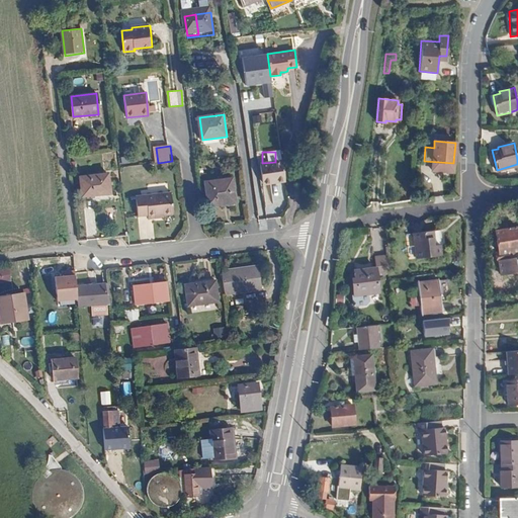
[(261,167),(264,184),(276,183),(277,185),(285,184),(282,164),(261,167)]
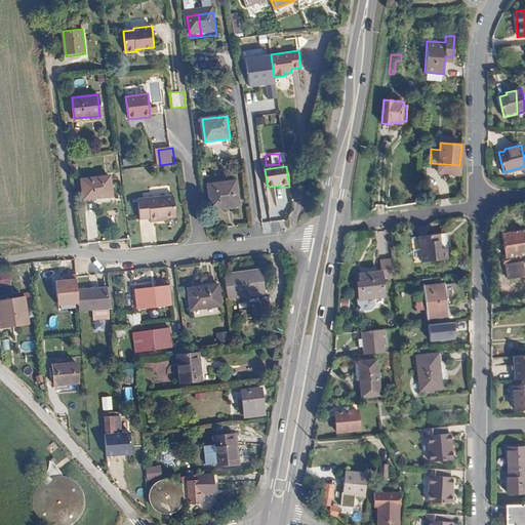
[(81,179),(83,200),(112,197),(110,176),(81,179)]
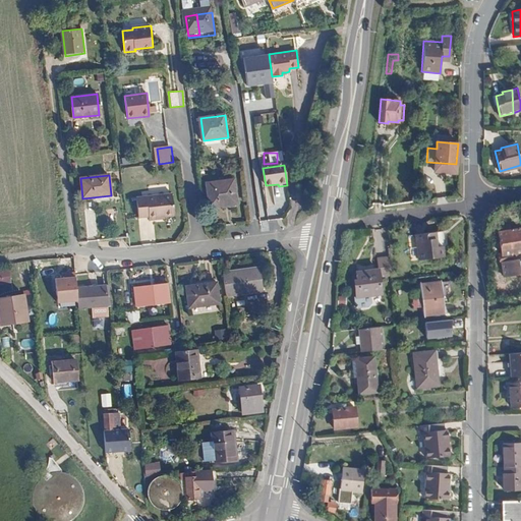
[(209,182),(212,208),(239,204),(235,178),(209,182)]
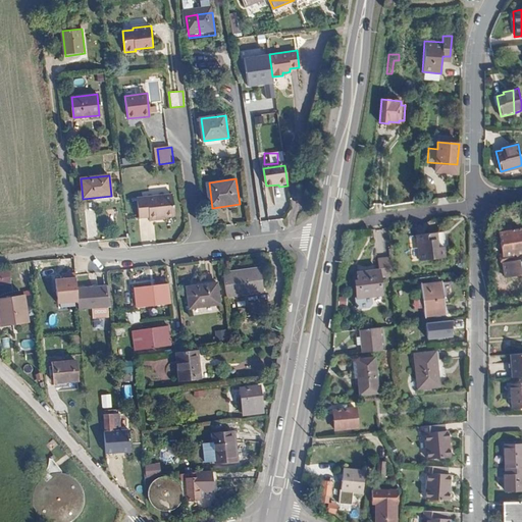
[(136,198),(138,217),(150,217),(150,220),(159,219),(159,216),(165,215),(174,215),(172,193),(136,198)]
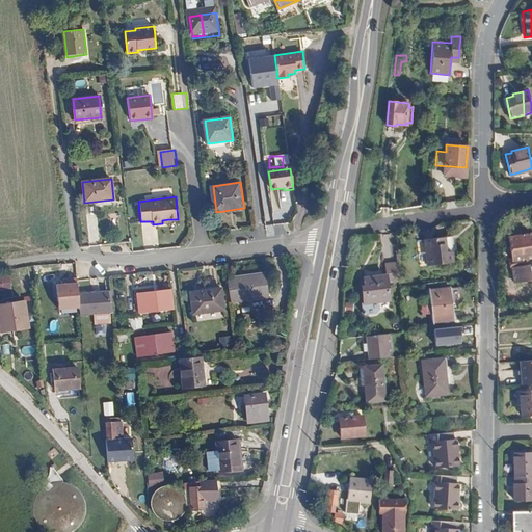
[(531,234),(508,238),(512,260),(513,260),(514,267),(531,263),(531,234)]
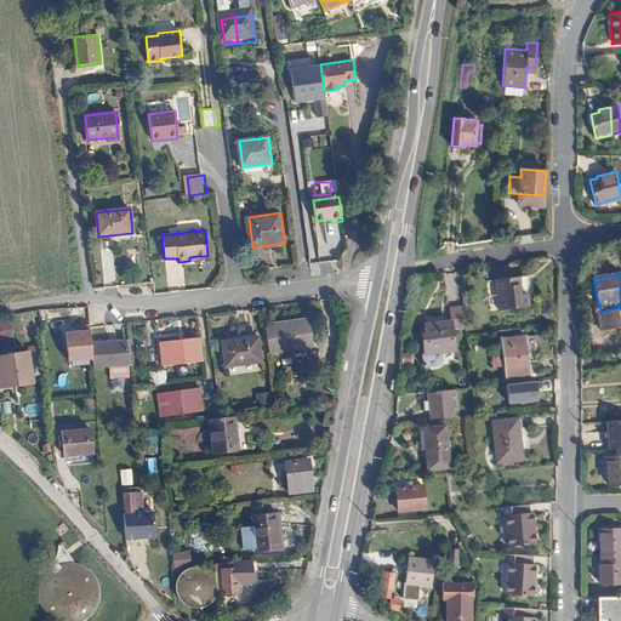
[(494,281),(497,312),(528,308),(527,296),(520,297),(518,279),(494,281)]
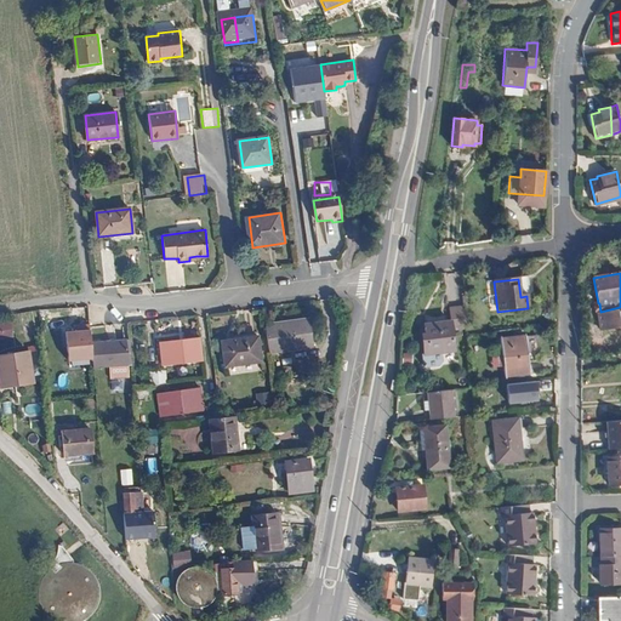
[(598,314),(602,332),(620,329),(620,307),(600,312),(600,313),(598,314)]
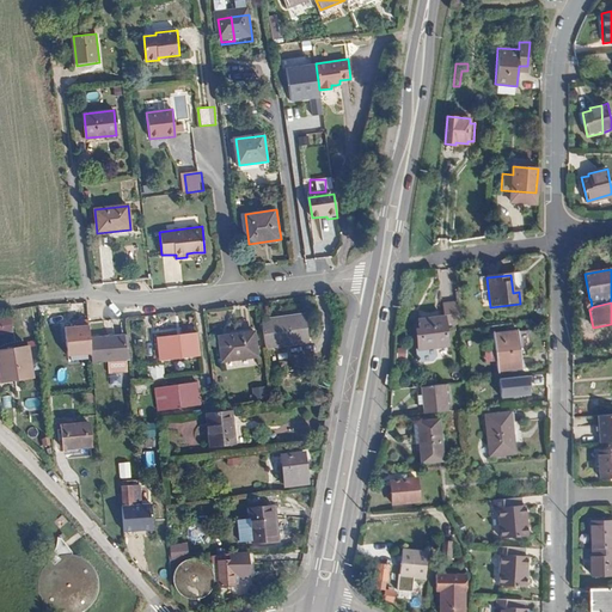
[(442,305),(445,317),(445,324),(459,323),(457,304),(442,305)]
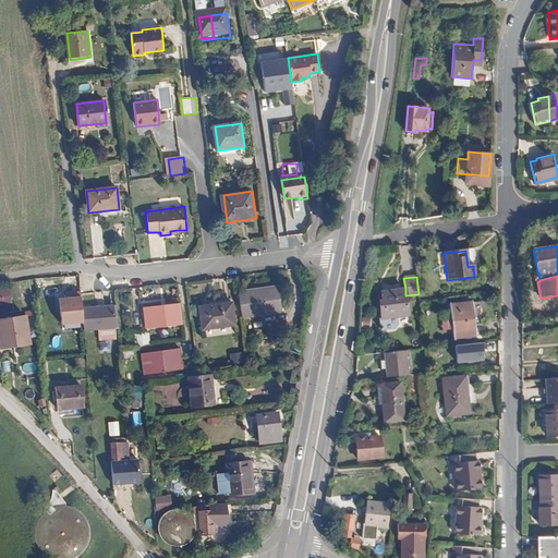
[(240,292),(243,318),(282,314),(279,288),(255,291),(255,295),(249,296),(249,291),(240,292)]
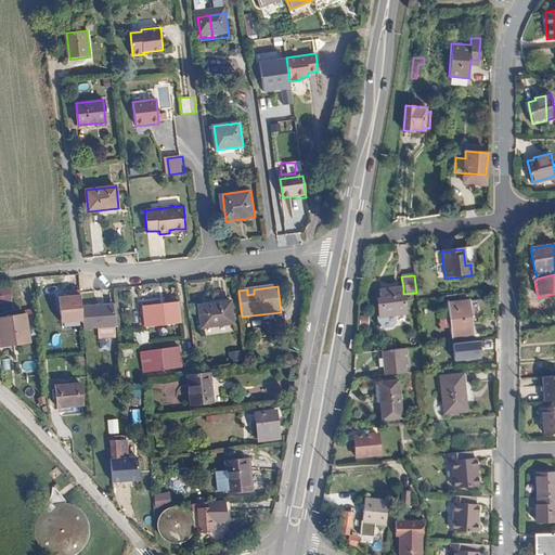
[(378,298),(379,317),(407,313),(403,294),(403,287),(381,291),(381,298),(378,298)]
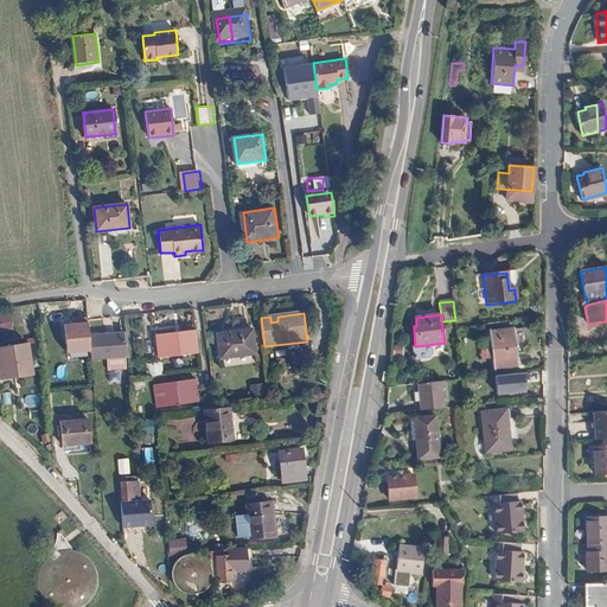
[(491,330),(494,366),(518,364),(515,327),(491,330)]
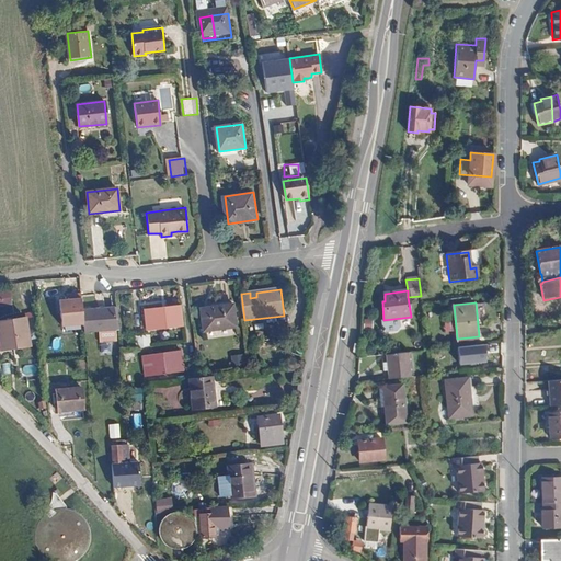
[(202,308),(204,331),(219,329),(219,327),(237,324),(235,304),(202,308)]
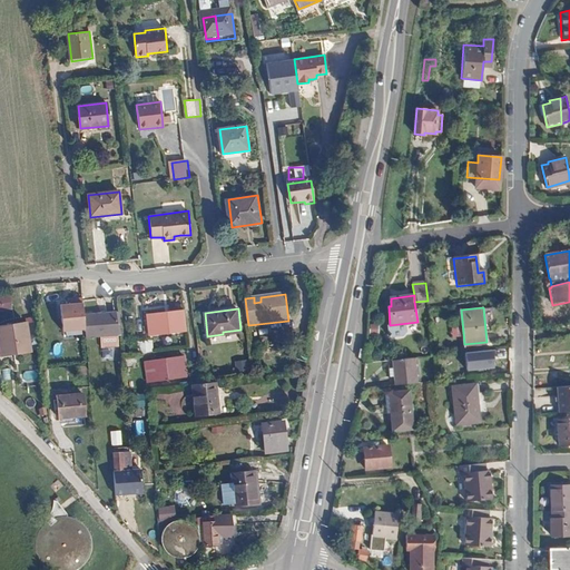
[(111,313),(84,315),(86,340),(100,338),(101,350),(114,349),(119,349),(118,336),(117,313),(111,313)]
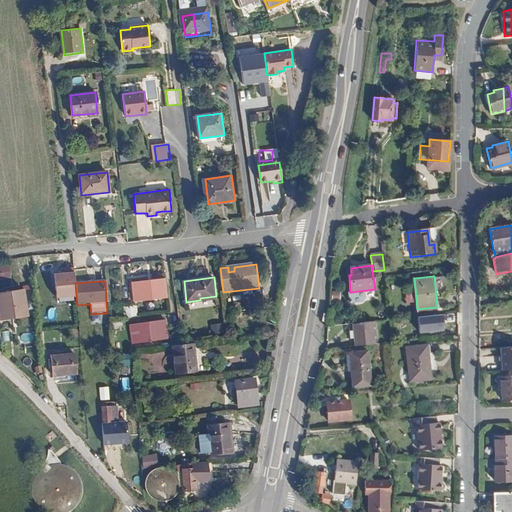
[(133,284),(135,301),(168,298),(166,281),(133,284)]
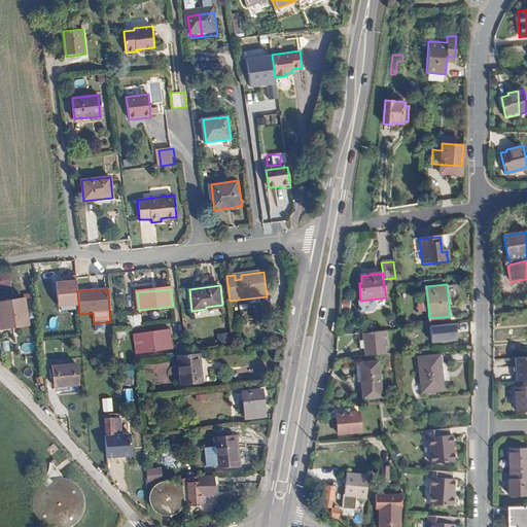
[(0,303),(0,326),(20,324),(18,301),(0,303)]
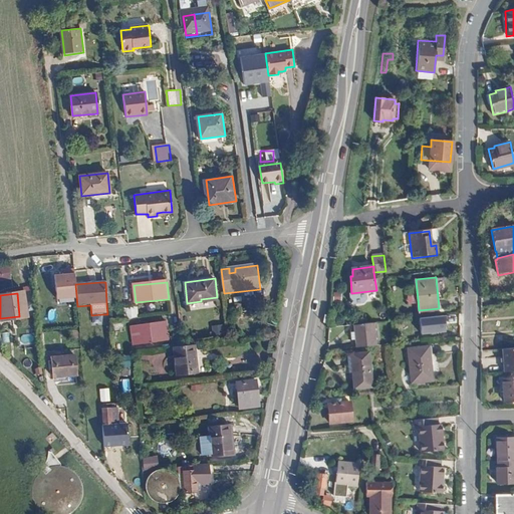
[(405,305),(413,304),(412,295),(405,295),(405,305)]
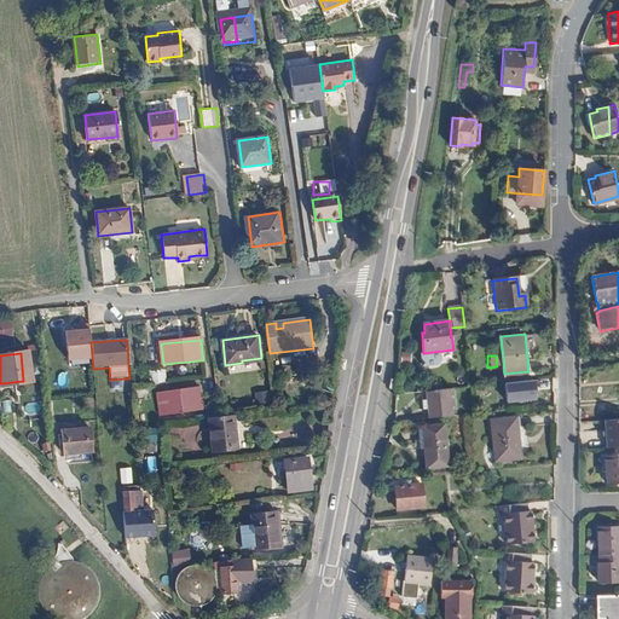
[(501,382),(502,403),(534,403),(533,382),(501,382)]
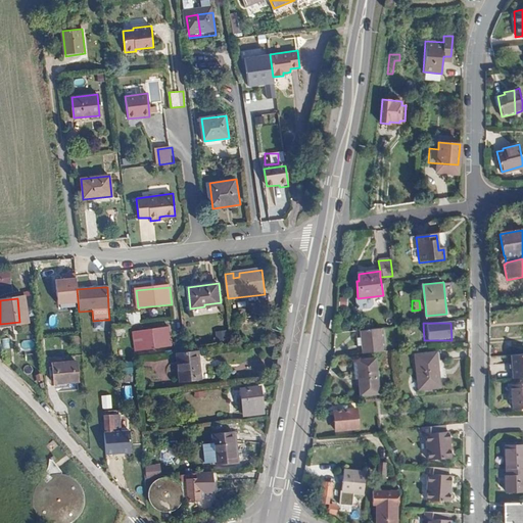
[(144,336),(146,348),(173,345),(171,325),(162,326),(163,334),(156,335),(149,336),(144,336)]
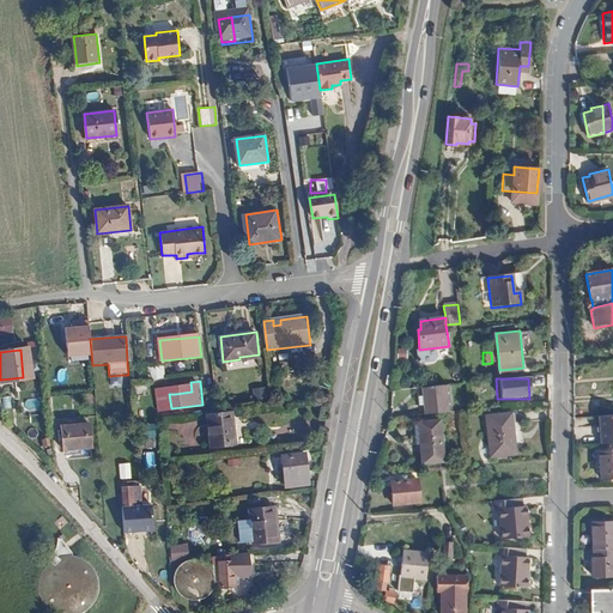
[(422,387),(424,413),(436,413),(434,386),(422,387)]
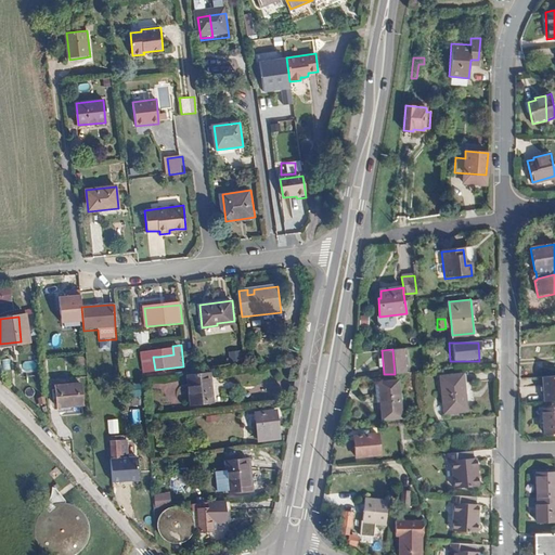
[(229,362),(239,361),(237,351),(229,352),(229,362)]
